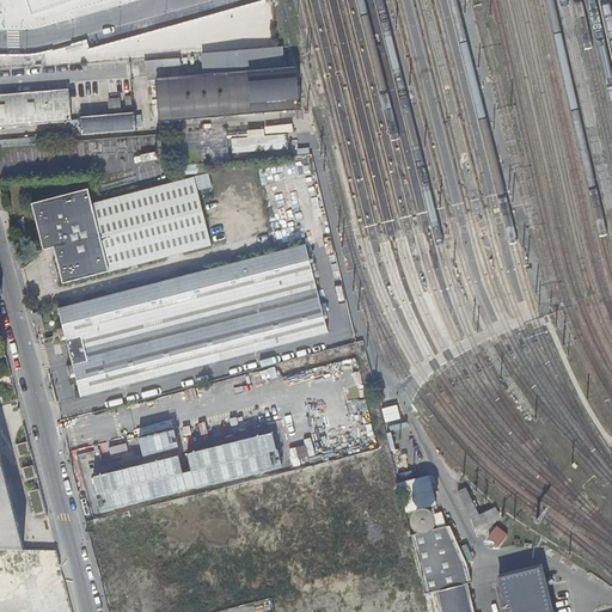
[(23,0),(28,14),(69,0),(23,0)]
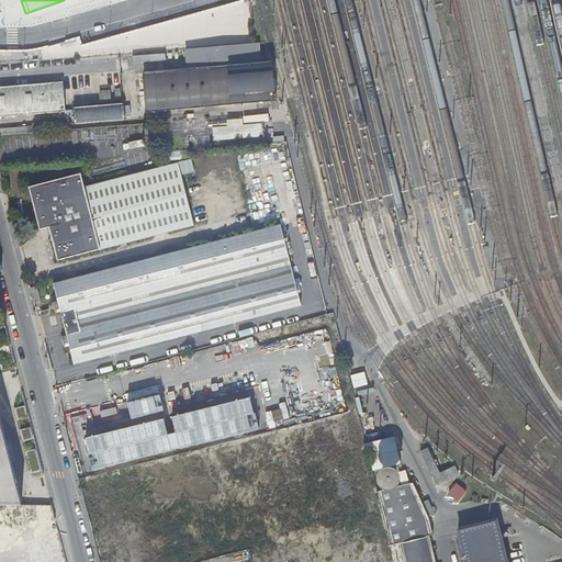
[(37,48),(36,36),(22,37),(22,49),(37,48)]
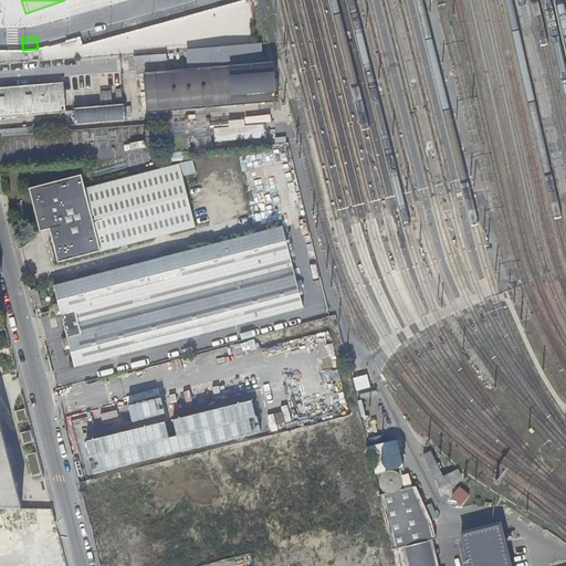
[(147,113),(278,101),(278,97),(276,92),(275,81),(274,63),(145,75),(147,113)]
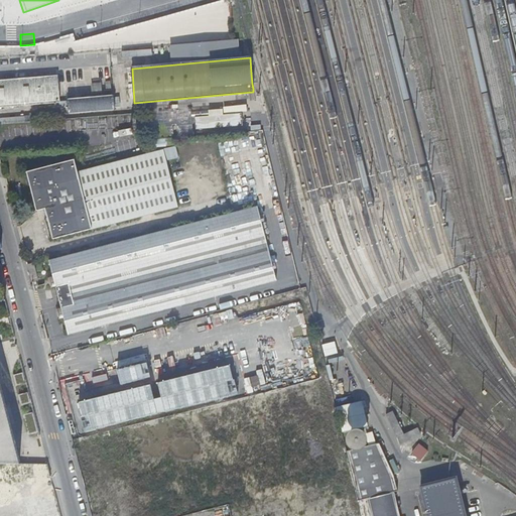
[(0,81),(0,107),(60,102),(58,76),(0,81)]
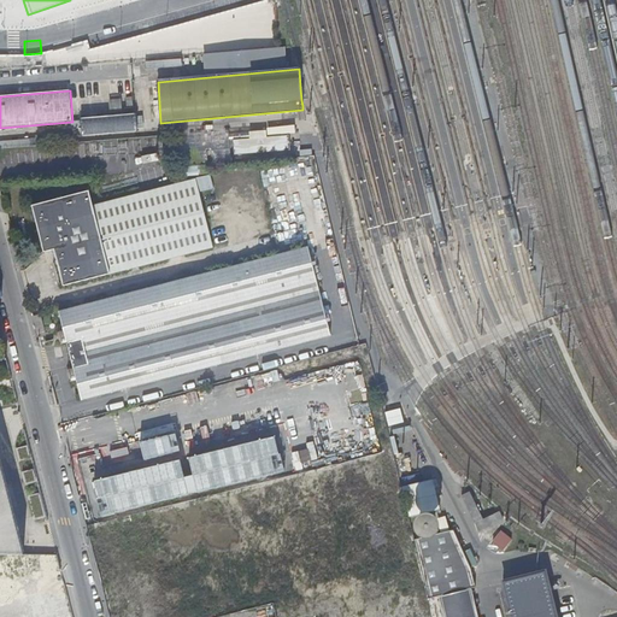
[(82,119),(83,136),(137,131),(136,115),(82,119)]
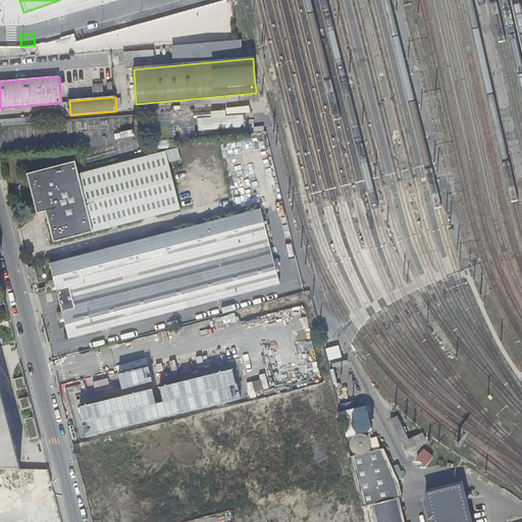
[(196,109),(153,113),(155,140),(198,136),(196,109)]
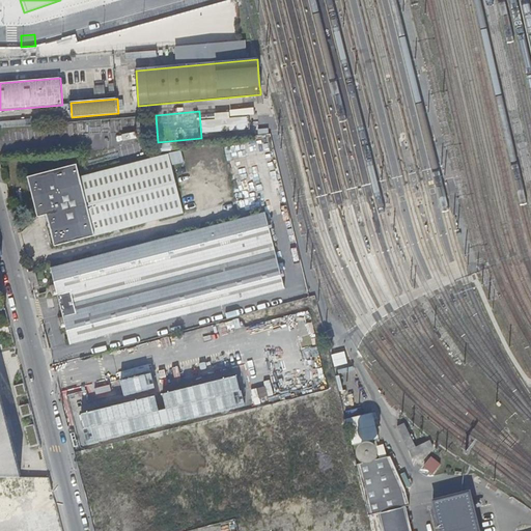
[(27,127),(63,123),(63,115),(32,118),(32,120),(26,120),(27,127)]
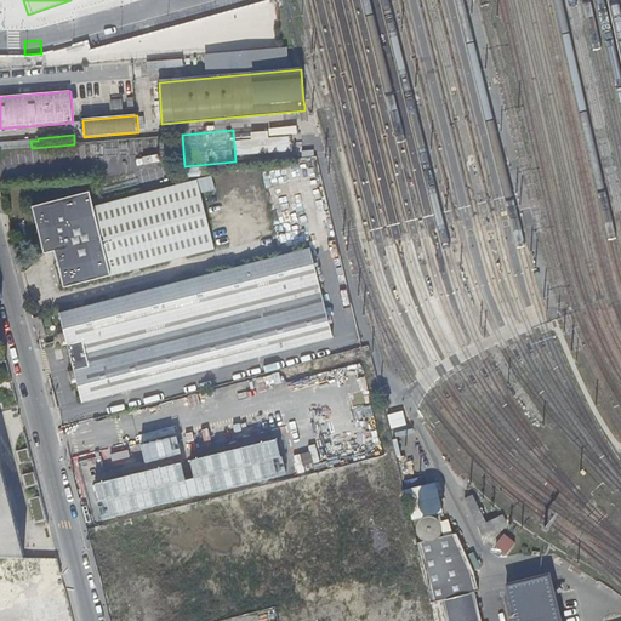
[(273,151),(289,148),(288,138),(272,140),(273,151)]
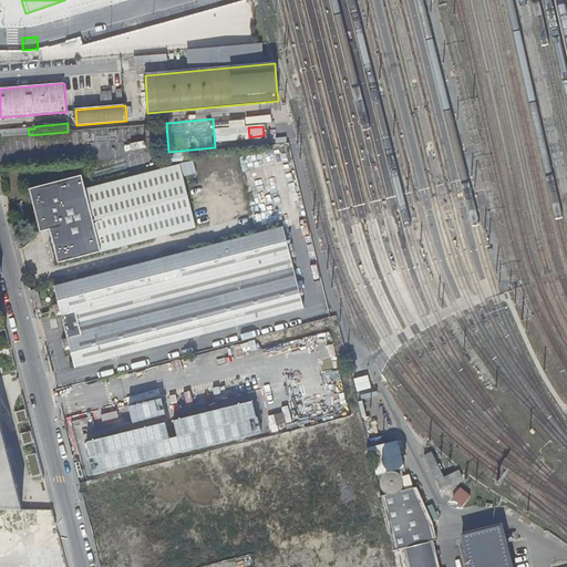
[(269,129),(270,138),(282,137),(281,127),(269,129)]
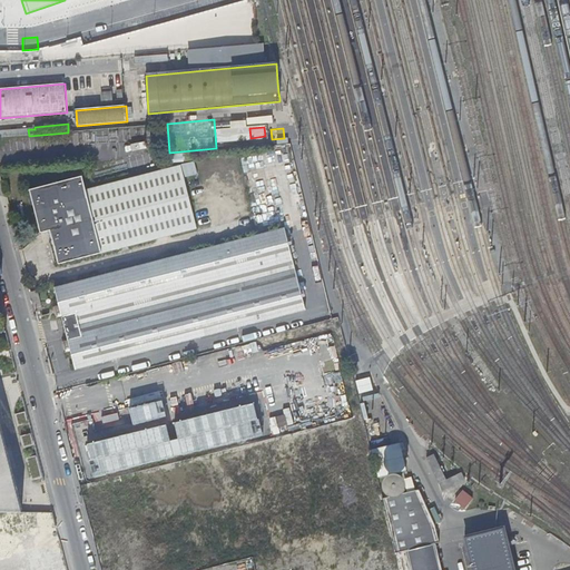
[(50,231),(59,264),(198,228),(182,166),(87,190),(84,176),(30,189),(41,233),(50,231)]
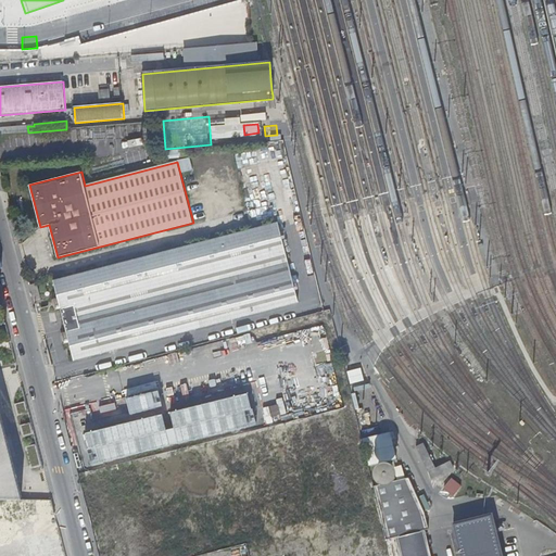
[(99,321),(67,332),(74,358),(311,298),(290,218),(54,280),(60,302),(90,293),(99,321)]
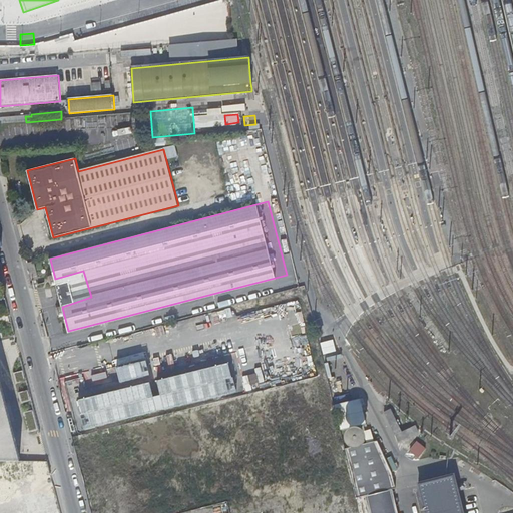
[(32,276),(38,274),(34,262),(29,264),(32,276)]
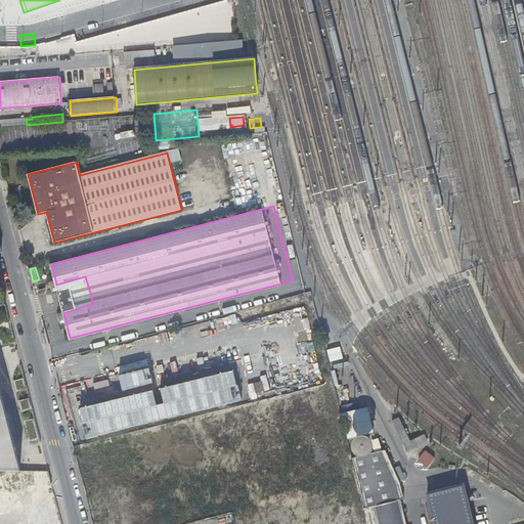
[(56,285),(63,313),(93,303),(85,276),(56,285)]
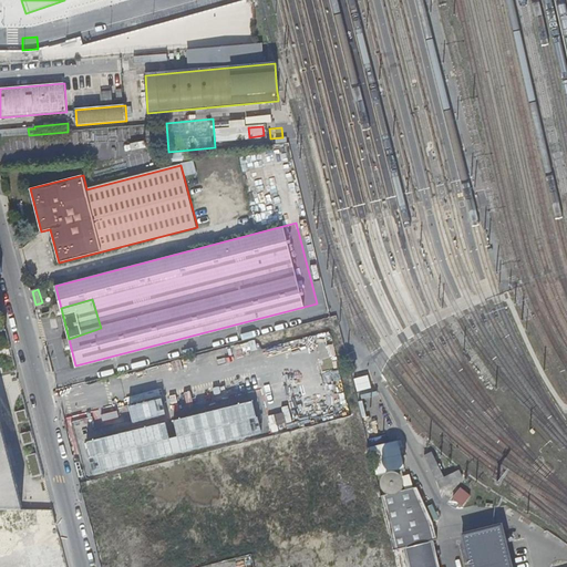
[(423,455),(439,486),(461,475),(457,470),(442,476),(430,452),(423,455)]
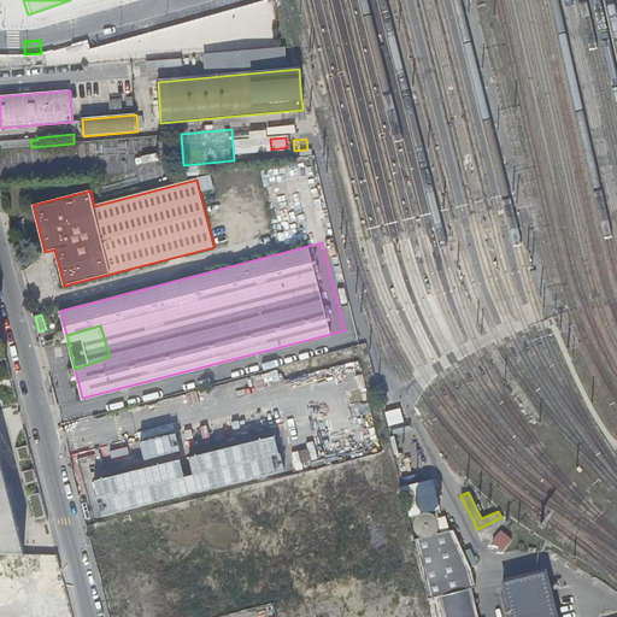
[(425,535),(415,539),(425,583),(429,597),(441,594),(446,616),(479,616),(471,587),(476,586),(471,563),(456,528),(450,529),(447,517),(438,521),(436,518),(433,516),(429,516),(427,516),(423,517),(421,519),(419,522),(418,526),(419,529),(422,533),(423,534),(425,535)]
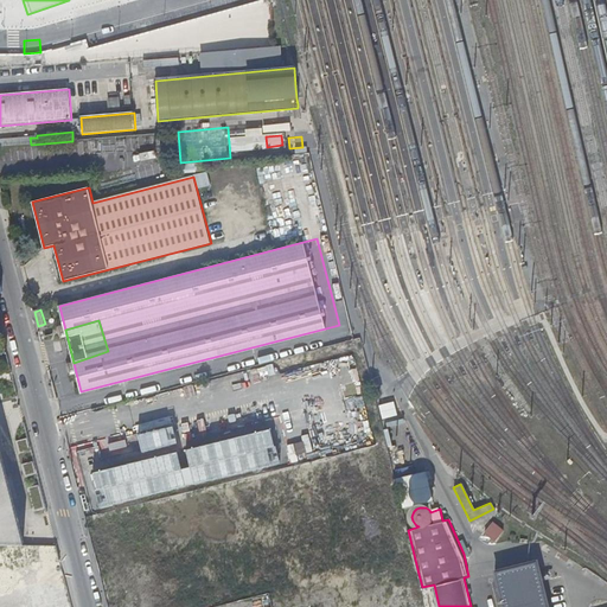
[(504,530),(493,522),(485,534),(494,541),(504,530)]
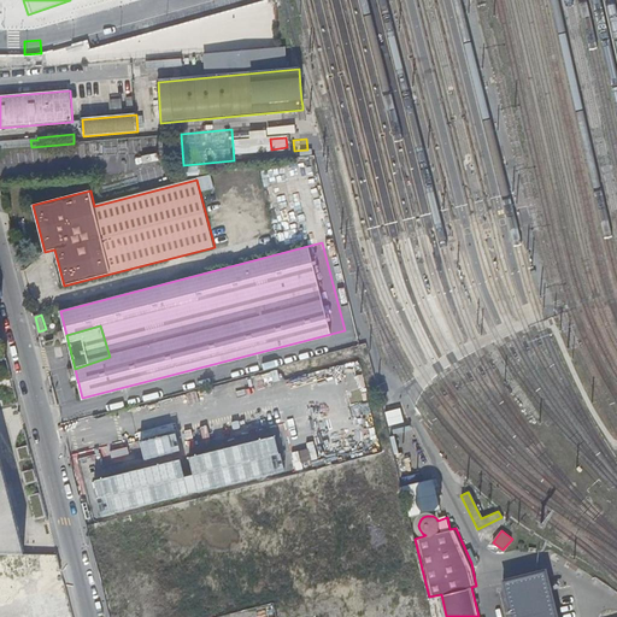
[(505,581),(512,616),(557,616),(546,571),(505,581)]
